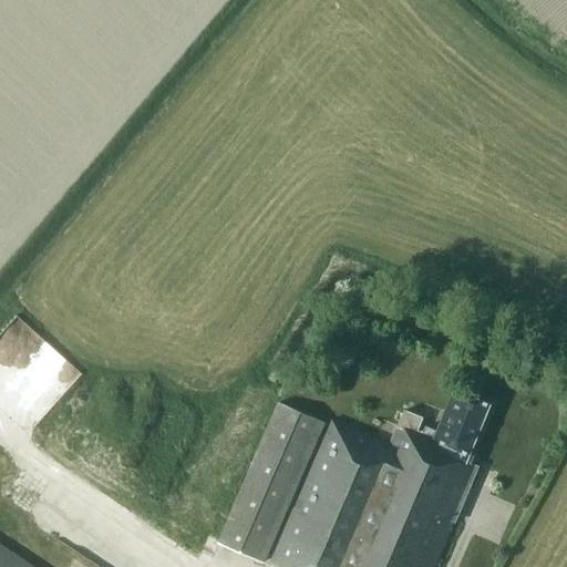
[(348,372),(353,359),(334,350),(328,363),(348,372)]
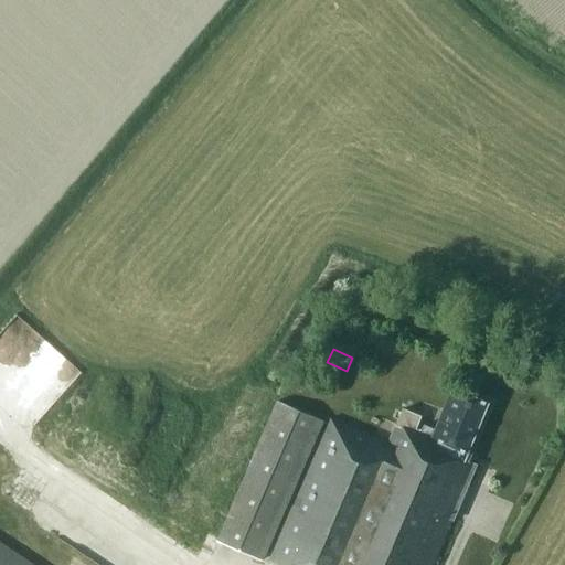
[(269,564),(436,564),(478,467),(466,462),(490,405),(454,388),(435,433),(424,427),(422,434),(414,430),(419,417),(404,411),(388,446),(330,420),(269,564)]
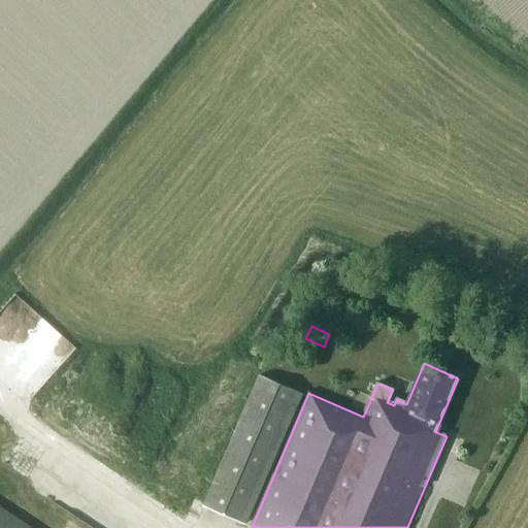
[(302,394),(260,375),(202,505),(245,524),(302,394)]
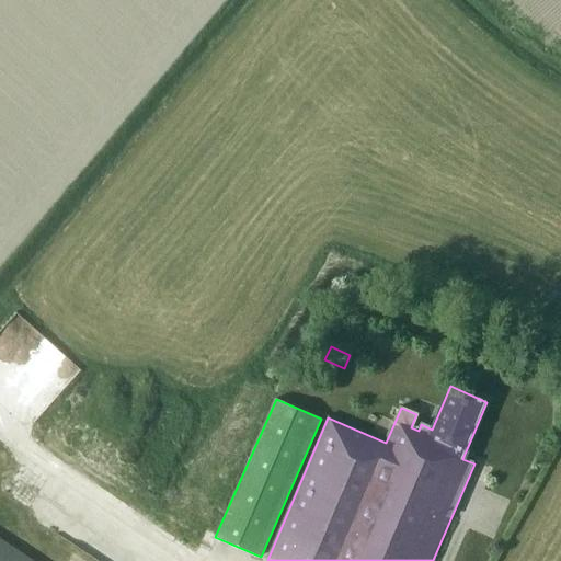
[(33,560),(0,539),(0,560),(33,560)]
